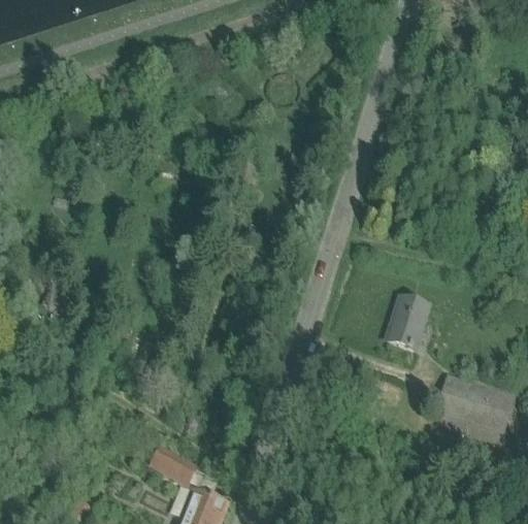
[(387,341),(406,348),(414,350),(427,306),(401,298),(387,341)]
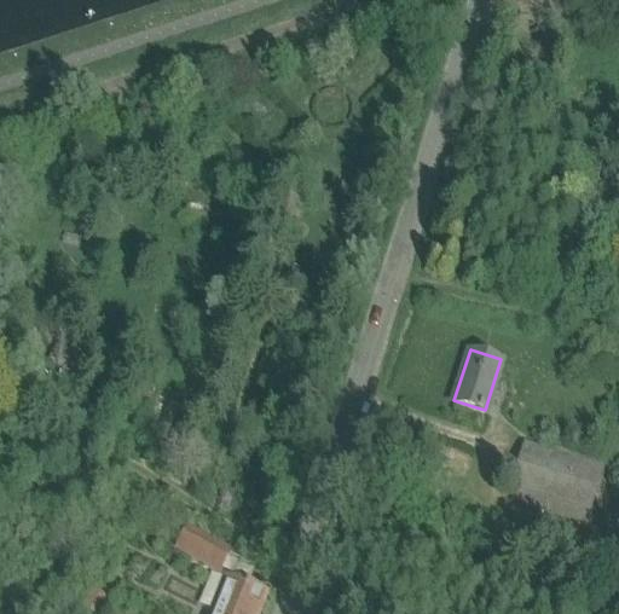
[(591,509),(605,465),(525,440),(510,485),(514,486),(510,498),(582,521),(585,508),(591,509)]
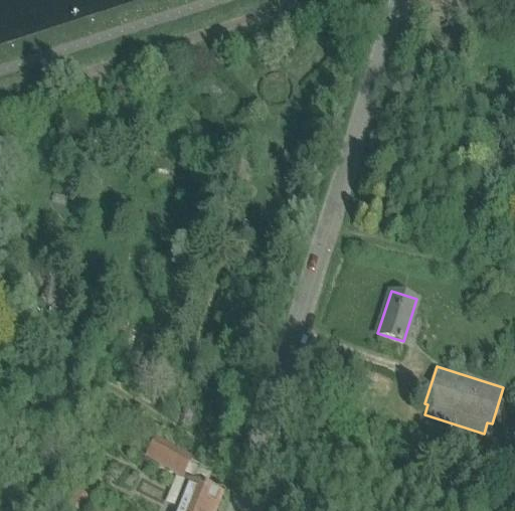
[(157,433),(146,454),(182,474),(193,454),(157,433)]
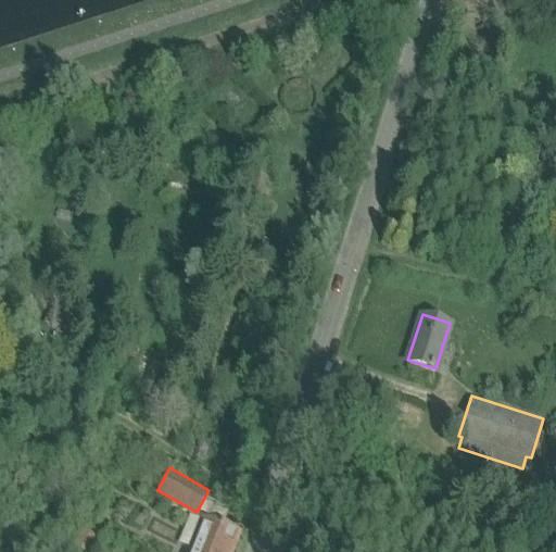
[(230,551),(239,530),(203,516),(189,551),(230,551)]
